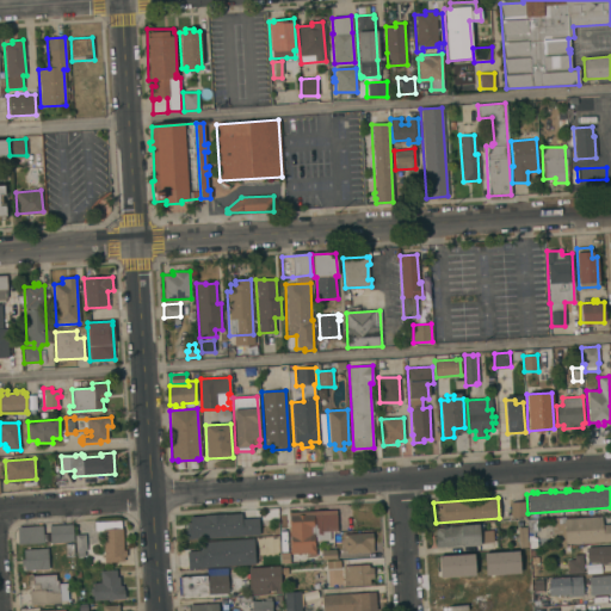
[(525,501),(525,517),(512,518),(511,503),(525,501)]
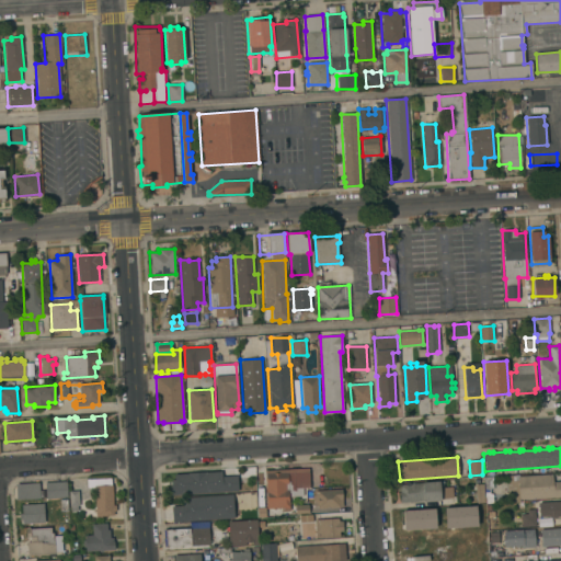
[(309,488),(296,489),(296,496),(288,496),(289,508),(266,510),(264,471),(308,468),(309,488)]
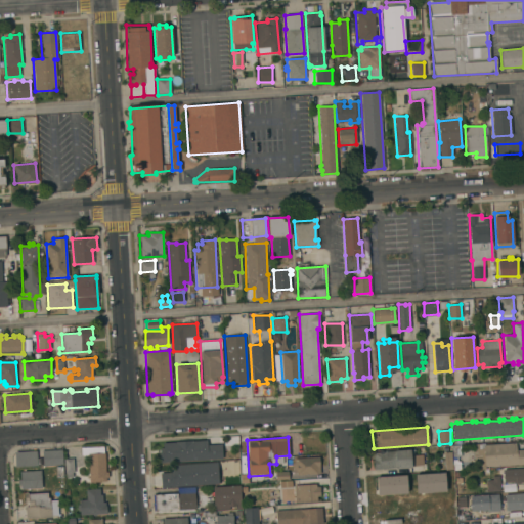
[(159,452),(160,452),(160,448),(163,448),(163,442),(207,440),(207,445),(221,444),(222,459),(160,464),(159,452)]
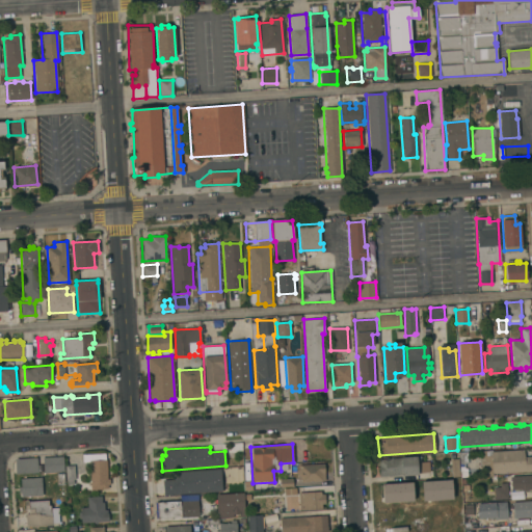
[(531,471),(493,474),(493,476),(479,477),(478,452),(524,450),(524,457),(531,456),(531,471)]
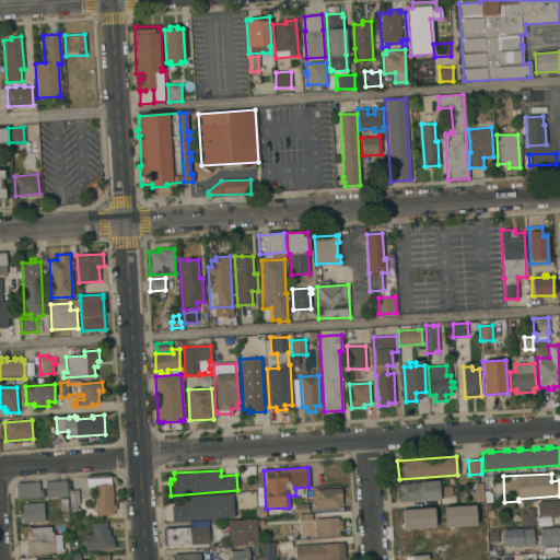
[(483,478),(492,477),(492,488),(489,488),(489,493),(491,493),(492,502),(485,503),(483,478)]
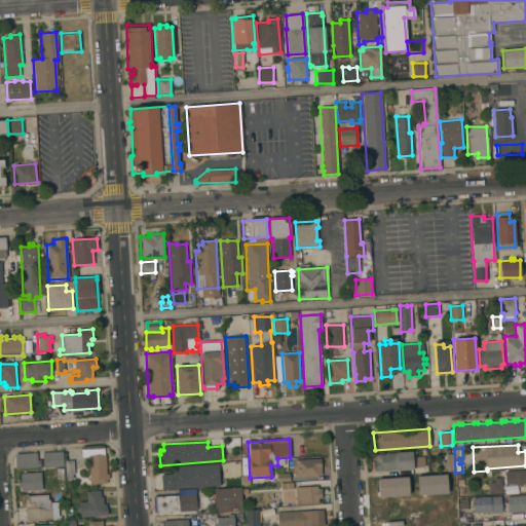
[(109,480),(107,481),(107,484),(96,485),(96,486),(92,486),(92,485),(89,485),(89,470),(88,470),(88,458),(81,458),(81,450),(104,449),(104,456),(106,456),(106,475),(109,475),(109,480)]
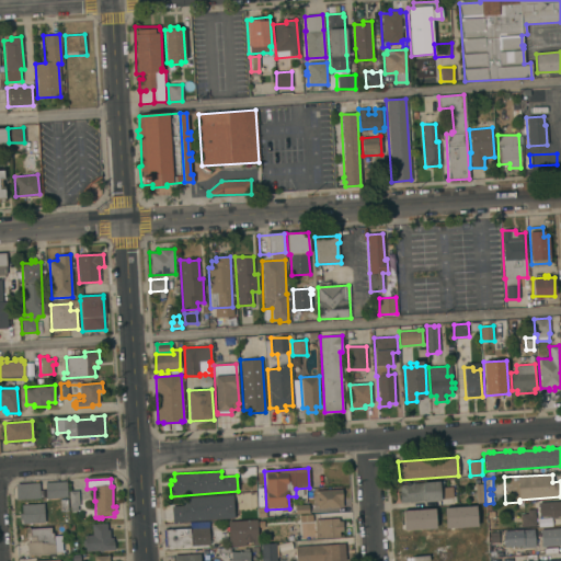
[(441,501),(409,503),(409,502),(400,503),(399,491),(400,491),(400,484),(444,481),(444,483),(443,483),(443,488),(451,487),(453,497),(441,499),(441,501)]
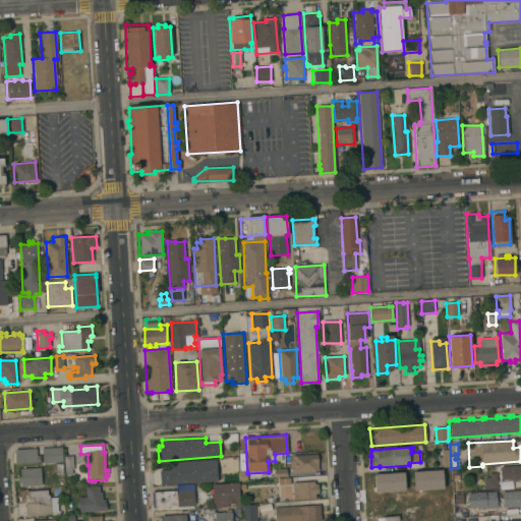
[(62,448),(62,462),(43,464),(42,449),(62,448)]
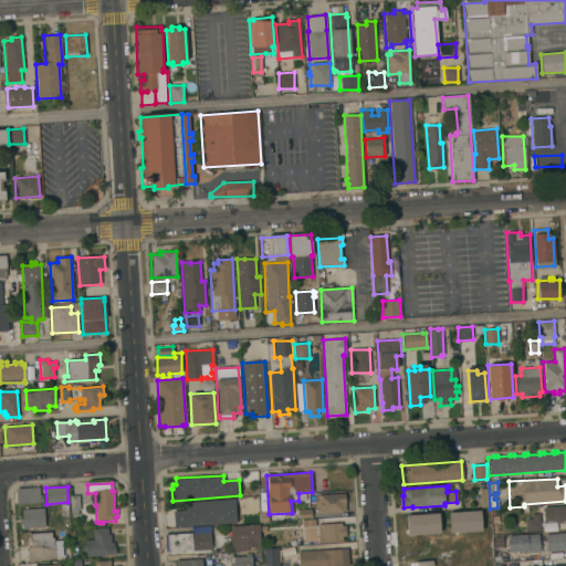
[(16,490),(40,488),(41,504),(17,505),(16,492),(16,490)]
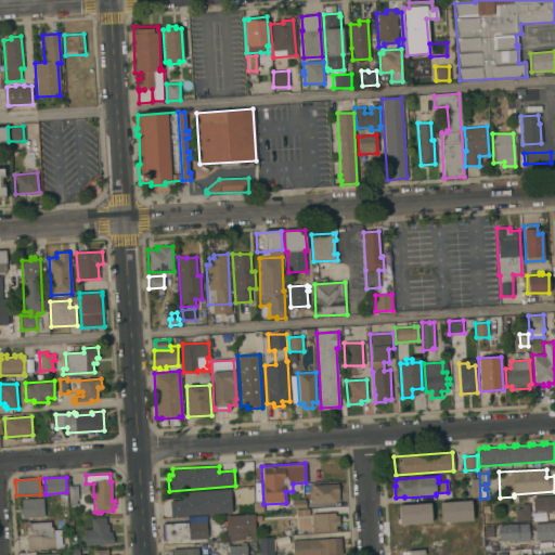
[(478,479),(479,498),(470,498),(469,479),(478,479)]
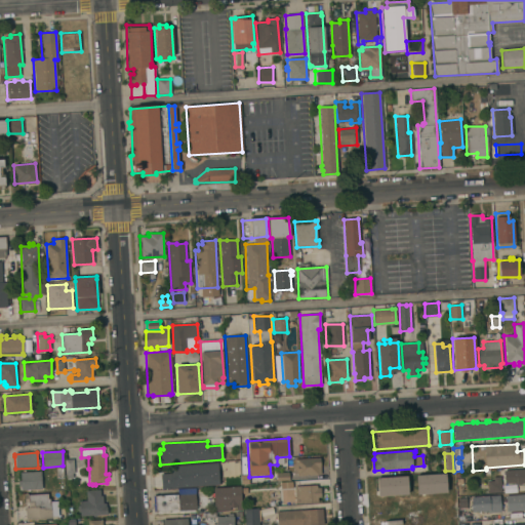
[(319,457),(320,475),(297,476),(297,473),(295,474),(294,459),(319,457)]
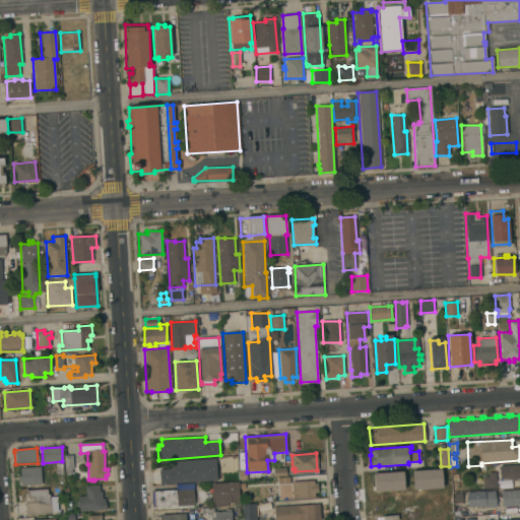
[(73,469),(72,469),(72,473),(66,474),(65,470),(64,470),(63,456),(72,455),(73,469)]
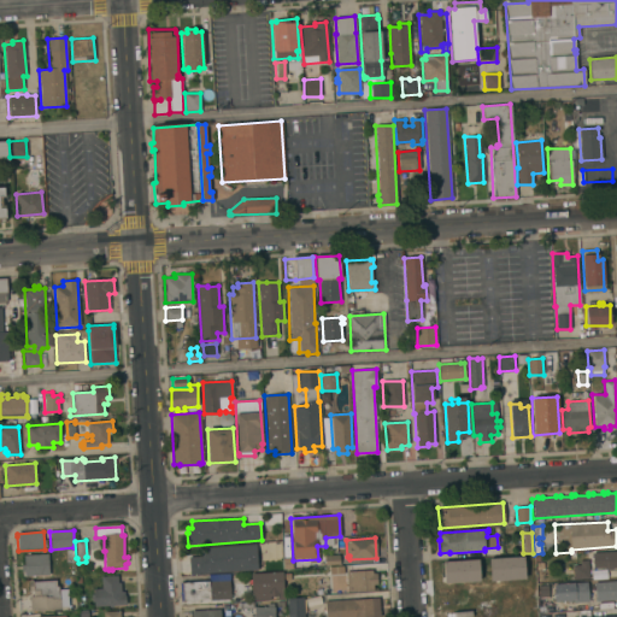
[(188,557),(201,557),(201,552),(205,552),(205,547),(256,545),(258,570),(189,575),(188,557)]
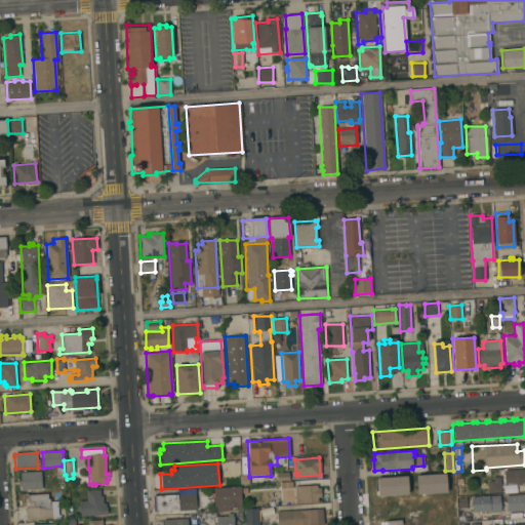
[(524,485),(517,486),(517,484),(514,484),(514,483),(505,484),(503,471),(524,469),(524,485)]
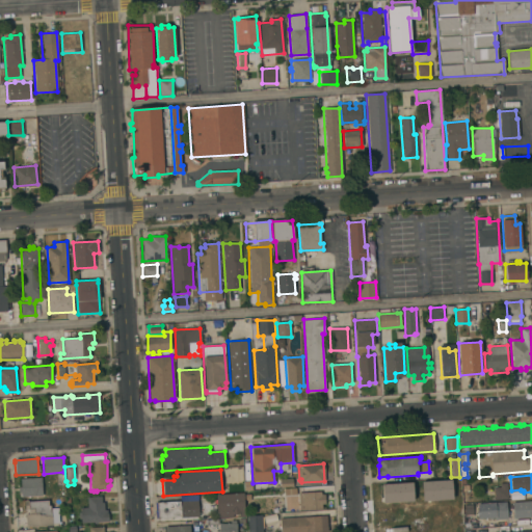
[(42,497),(29,497),(30,498),(28,499),(28,498),(22,498),(22,494),(19,494),(19,488),(21,488),(21,480),(41,478),(42,497)]
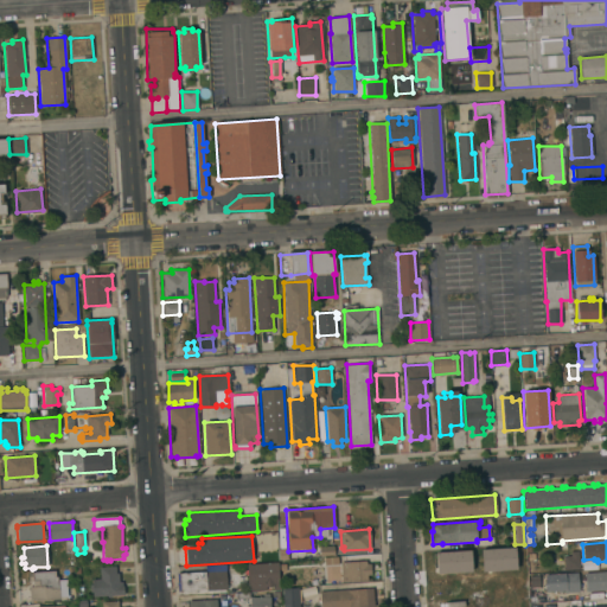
[(333,547),(334,555),(319,556),(319,547),(333,547)]
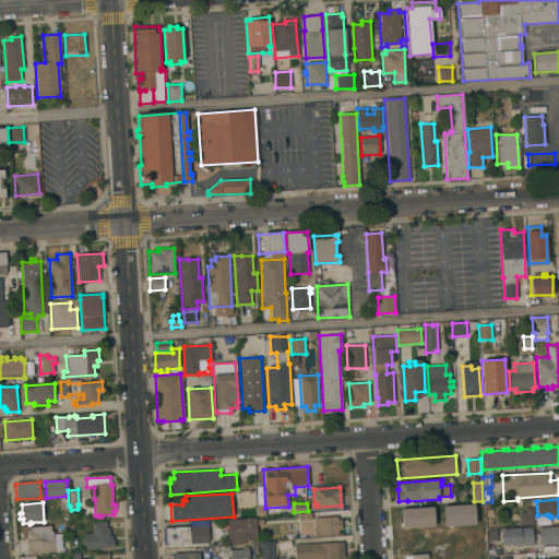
[(441,507),(442,527),(474,525),(474,504),(441,507)]
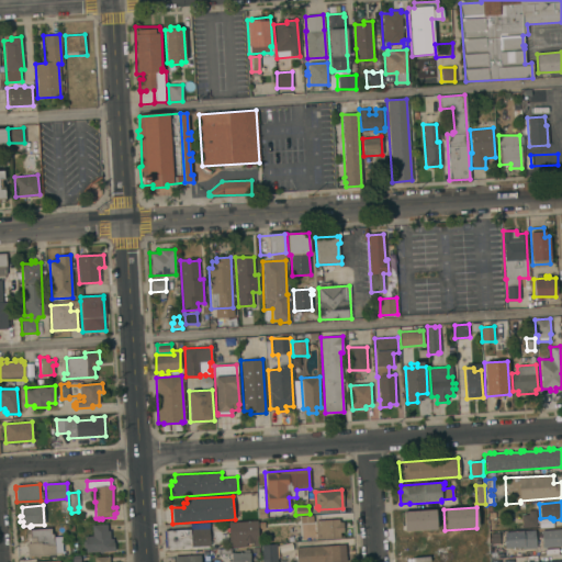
[(402,532),(436,530),(435,510),(402,512),(402,532)]
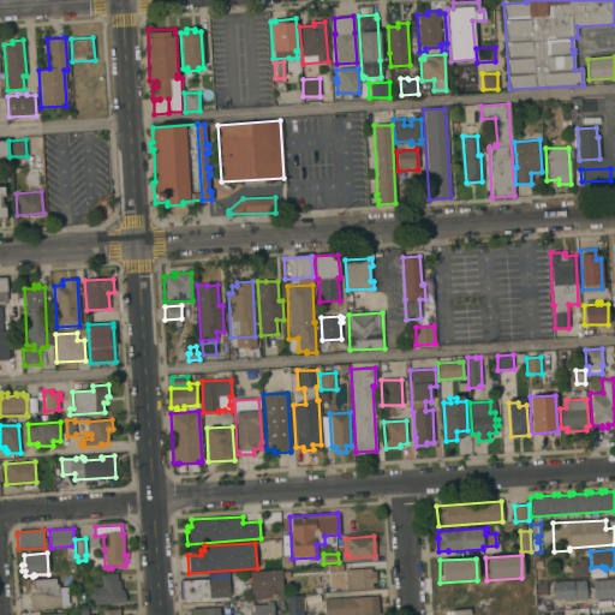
[(578,563),(578,559),(586,559),(587,577),(572,578),(571,563),(578,563)]
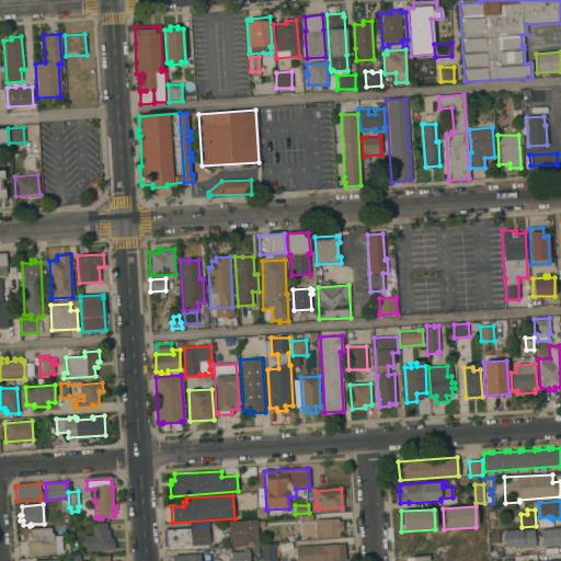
[(339,518),(339,522),(342,522),(343,531),(340,531),(340,537),(316,539),(315,519),(339,518)]
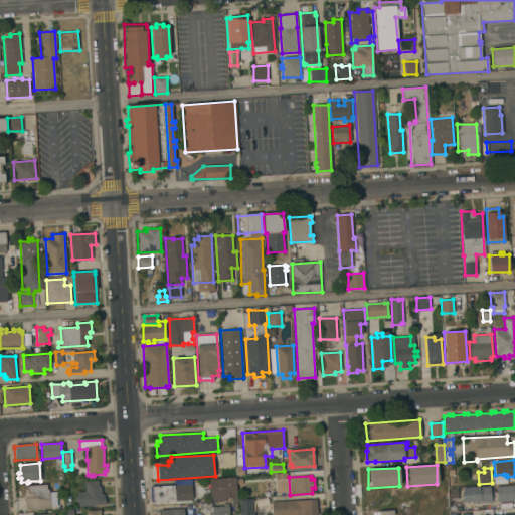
[(225,498),(225,500),(210,501),(209,480),(235,478),(236,500),(231,500),(231,498),(225,498)]
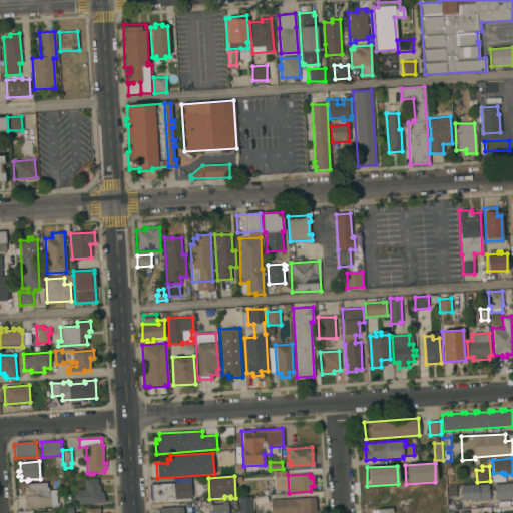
[(105,503),(93,504),(94,505),(90,506),(90,504),(79,505),(78,501),(76,501),(76,495),(78,495),(77,491),(84,490),(83,480),(98,479),(98,485),(100,485),(101,492),(103,492),(104,496),(105,503)]
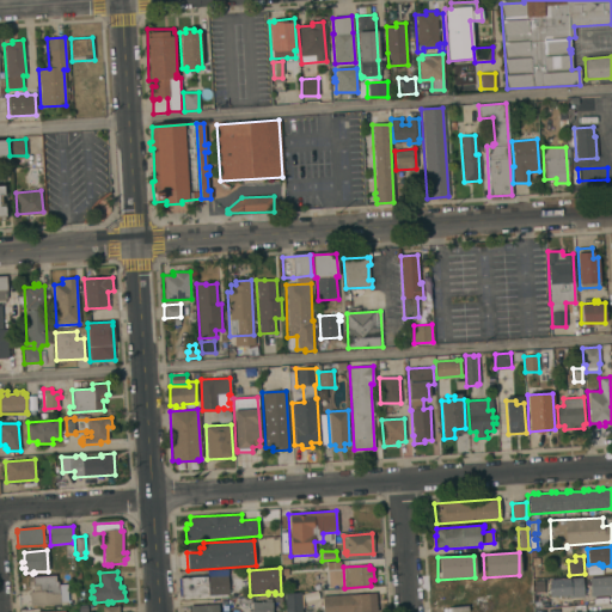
[(227,575),(228,594),(208,595),(208,594),(181,597),(179,579),(207,576),(207,577),(227,575)]
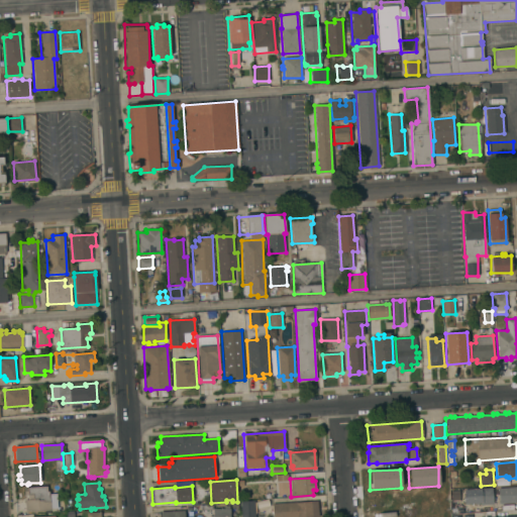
[(516,502),(499,504),(498,488),(516,486),(516,502)]
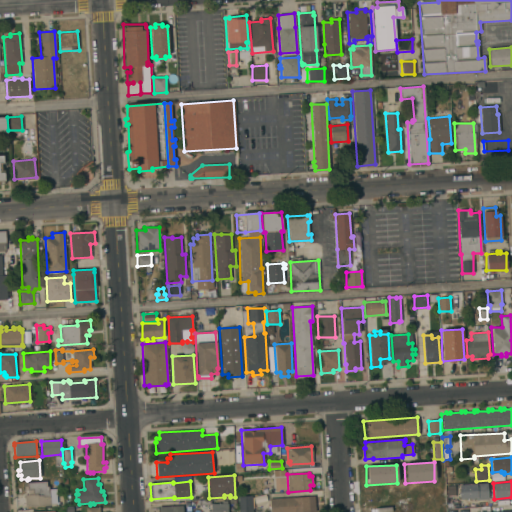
[(46,487),(48,487),(49,498),(51,497),(51,506),(25,508),(24,495),(27,495),(27,491),(24,492),(24,482),(27,482),(27,483),(46,482),(46,487)]
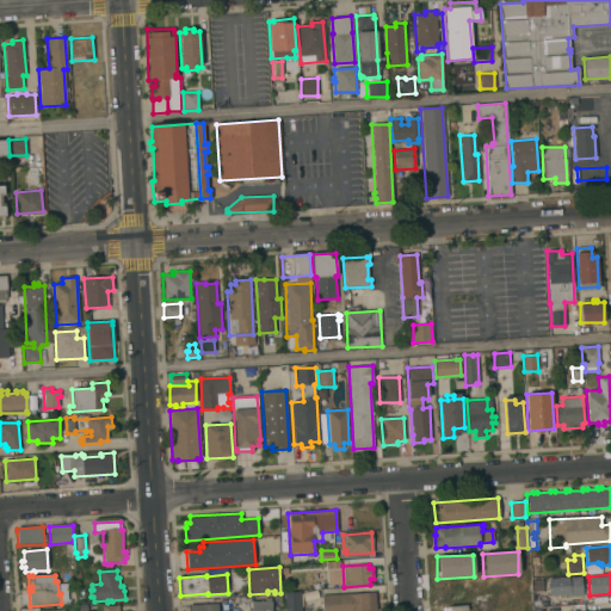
[(582,597),(568,598),(567,594),(548,596),(547,579),(581,576),(582,597)]
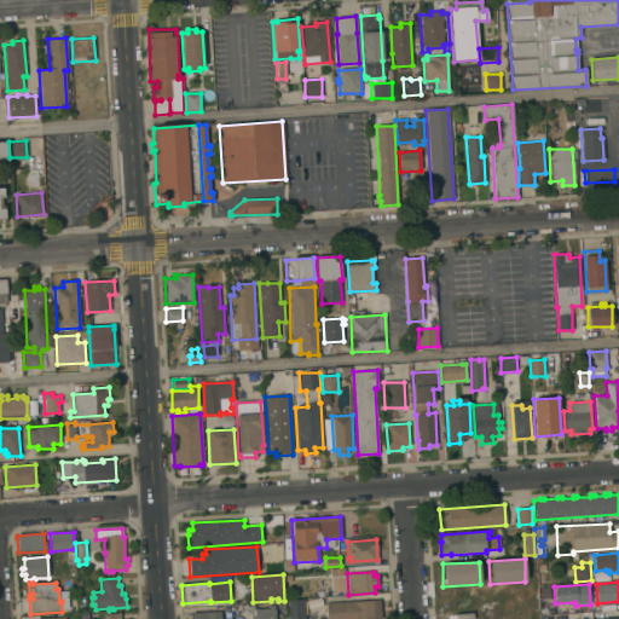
[(288,618),(288,601),(305,600),(305,618),(288,618)]
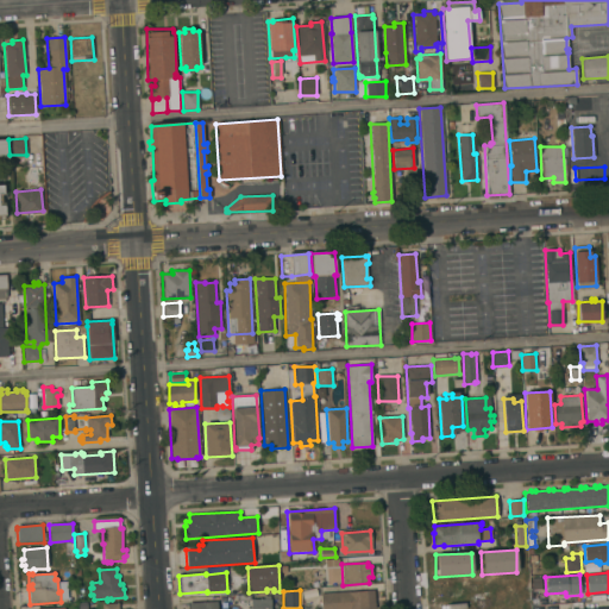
[(374,590),(375,608),(320,608),(320,594),(374,590)]
